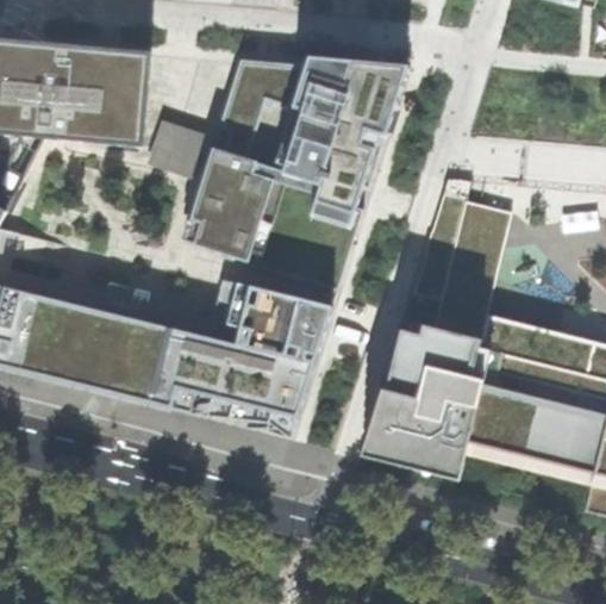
[(0,207),(12,213),(48,143),(142,151),(145,107),(150,60),(83,54),(0,45),(0,207)]
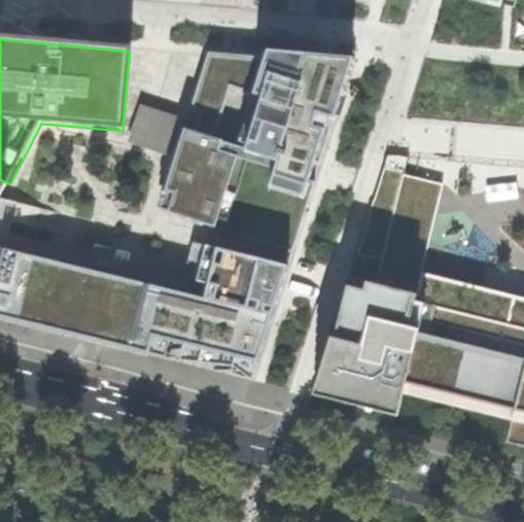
[(158,208),(287,248),(345,63),(263,56),(260,62),(205,58),(189,107),(164,190),(161,189),(155,205),(158,206),(158,208)]
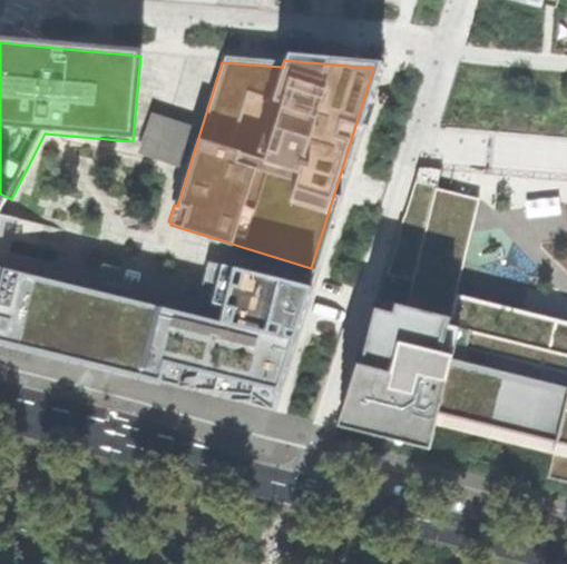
[(496,193),(451,186),(456,170),(414,167),(377,293),(443,309),(438,337),(560,367),(556,386),(566,388),(566,308),(470,284),(496,193)]
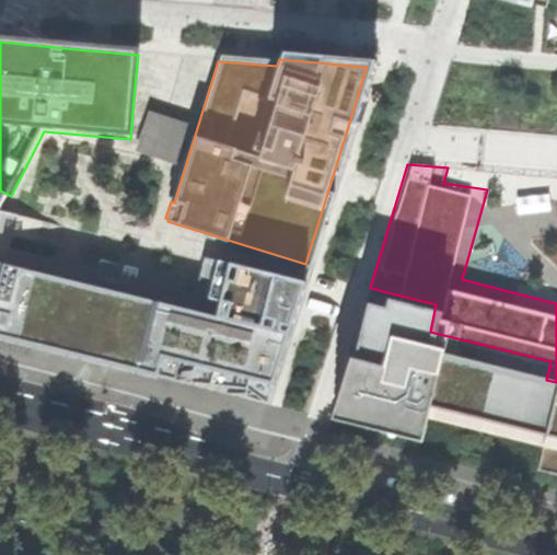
[(11,196),(0,191),(0,218),(3,211),(11,196)]
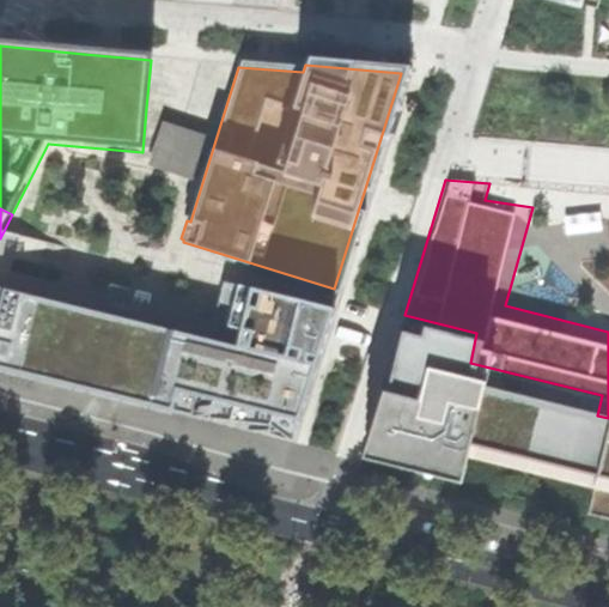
[(4,231),(0,238),(0,363),(282,431),(282,430),(290,433),(292,416),(328,303),(219,278),(218,283),(219,283),(211,317),(178,309),(182,297),(68,269),(73,248),(4,231)]
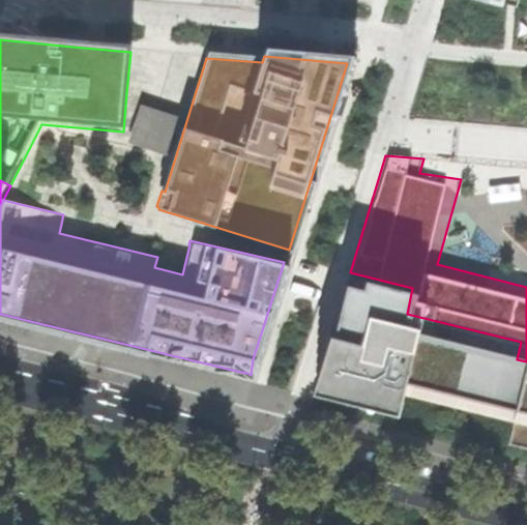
[(412,288),(350,272),(312,394),(383,412),(393,374),(505,401),(502,416),(526,423),(526,361),(517,359),(521,342),(407,314),(412,288)]
